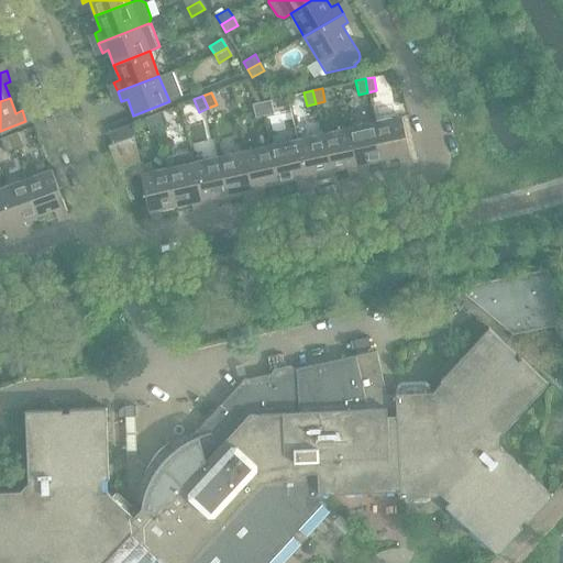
[(274,113),(271,100),(260,102),(264,116),(274,113)]
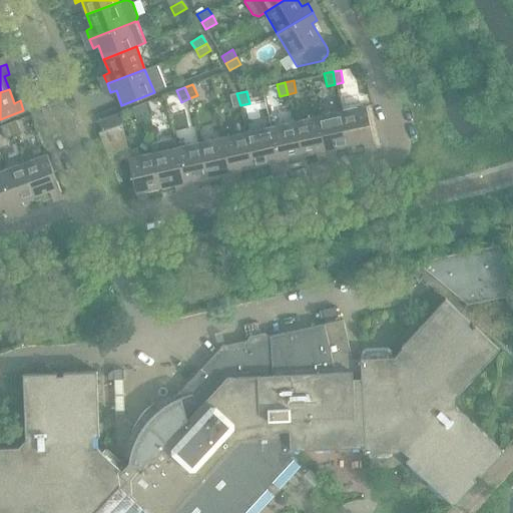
[(240,105),(236,93),(229,94),(232,107),(240,105)]
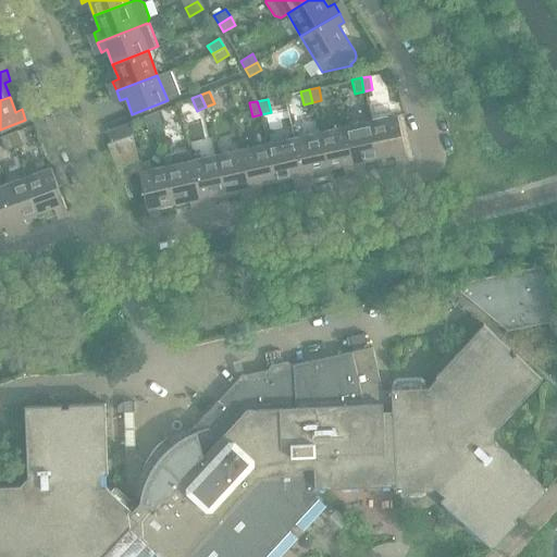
[(165,123),(160,110),(151,113),(157,126),(165,123)]
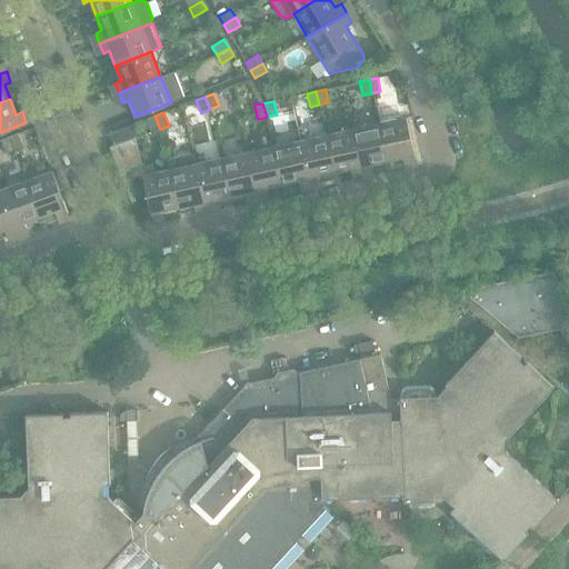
[(160,129),(155,116),(146,119),(151,132),(160,129)]
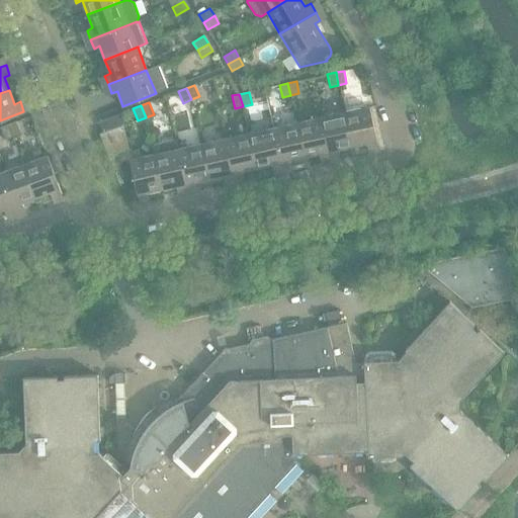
[(377,147),(368,106),(344,112),(352,146),(366,143),(367,149),(377,147)]
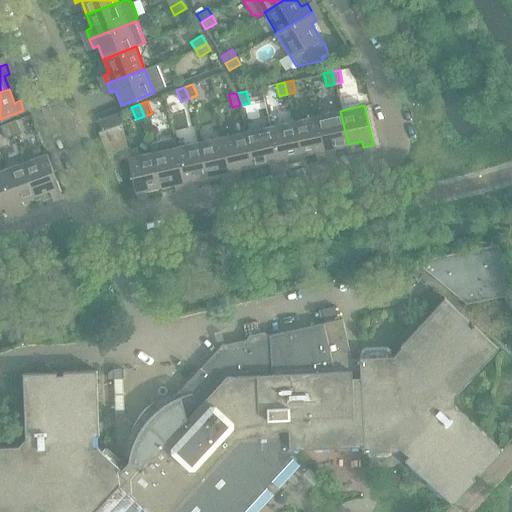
[(348,144),(340,111),(316,116),(325,155),(335,153),(334,147),(348,144)]
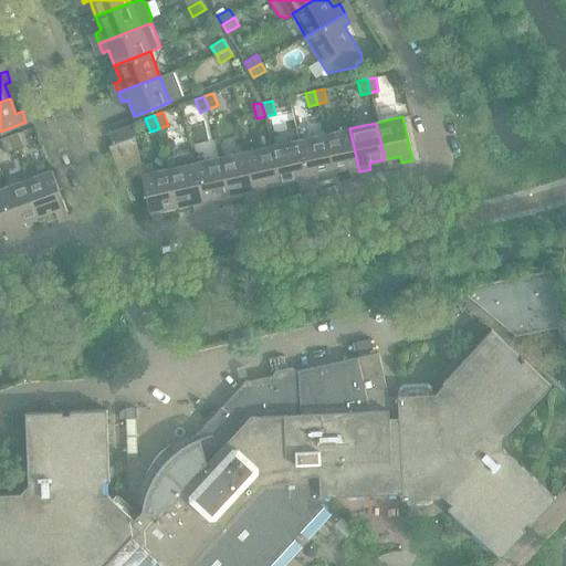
[(359,171),(349,128),(324,134),(333,171),(348,168),(349,174),(359,171)]
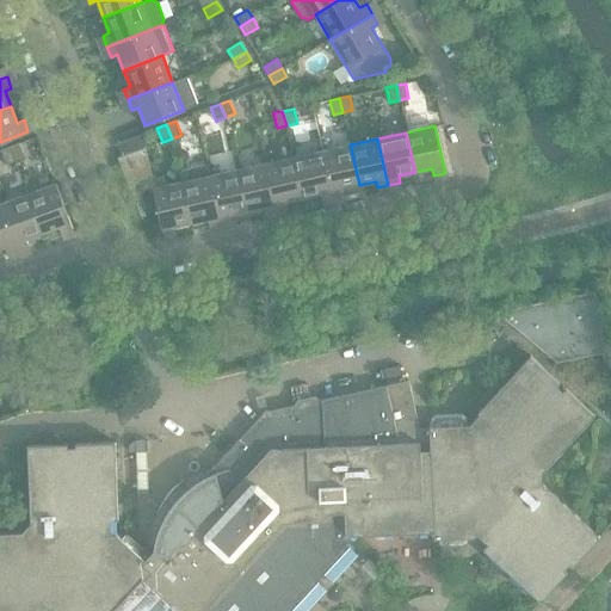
[(24,156),(19,143),(10,147),(14,160),(24,156)]
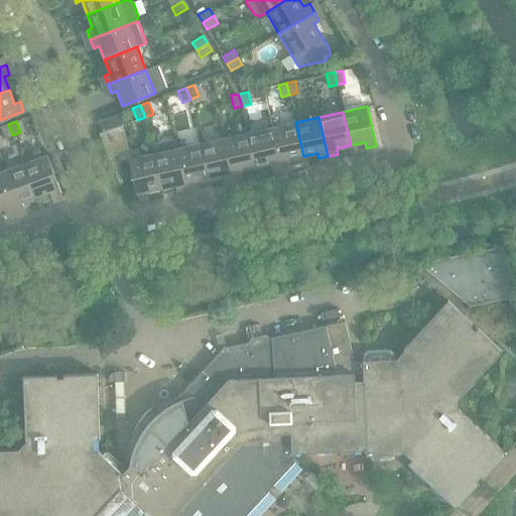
[(303,156),(295,122),(271,127),(281,167),(290,165),(289,159),(303,156)]
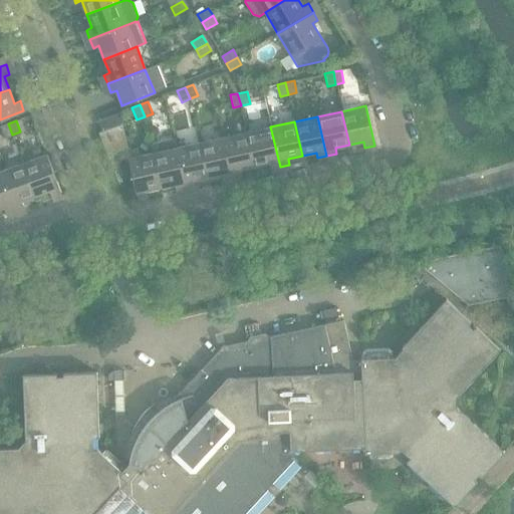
[(12,135),(8,123),(0,125),(0,126),(4,138),(12,135)]
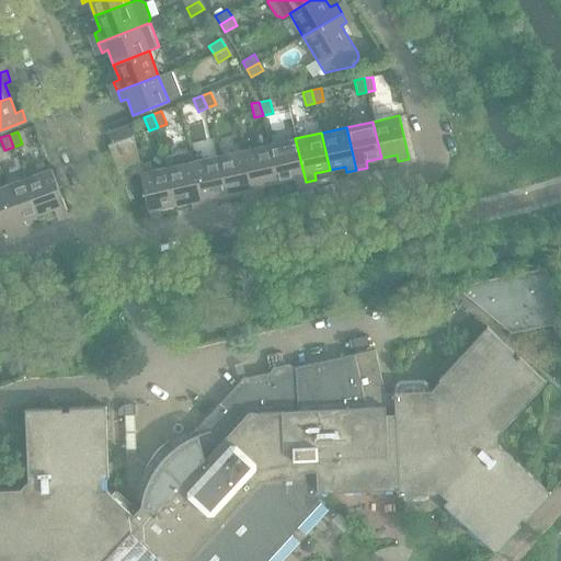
[(175,204),(167,167),(148,170),(146,162),(138,164),(127,137),(107,145),(129,201),(130,201),(134,204),(138,206),(142,207),(147,206),(149,216),(161,214),(160,207),(175,204)]
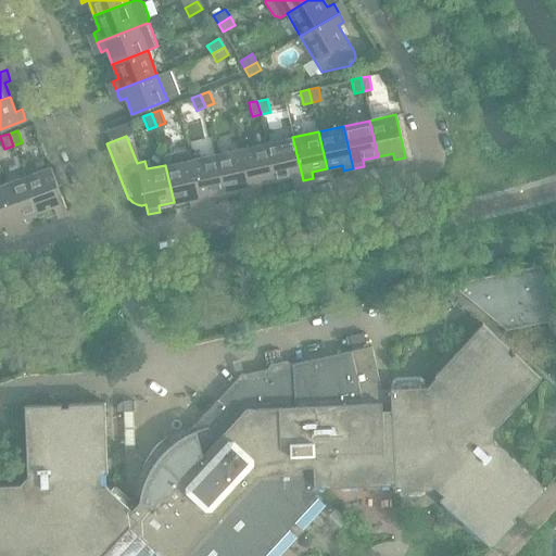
[(303,180),(292,137),(267,142),(276,179),(291,176),(292,182),(303,180)]
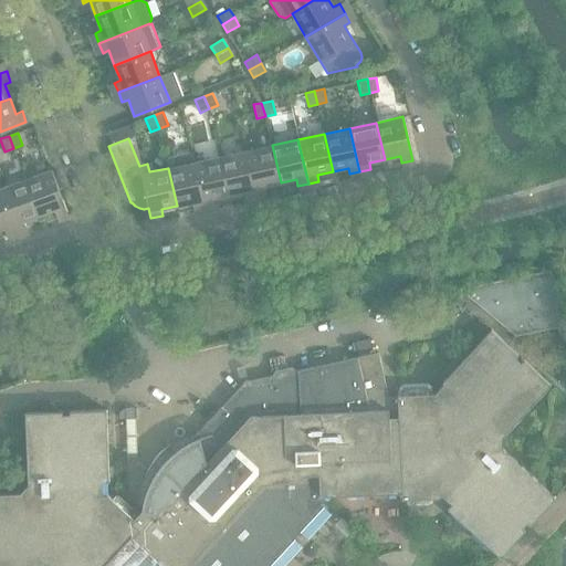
[(281,182),(272,145),(245,150),(255,195),(265,192),(264,186),(281,182)]
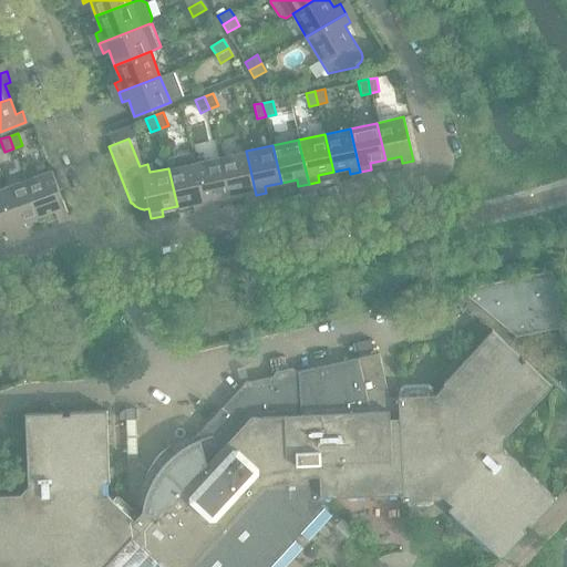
[(256,195),(246,151),(220,157),(228,195),(244,192),(246,197),(256,195)]
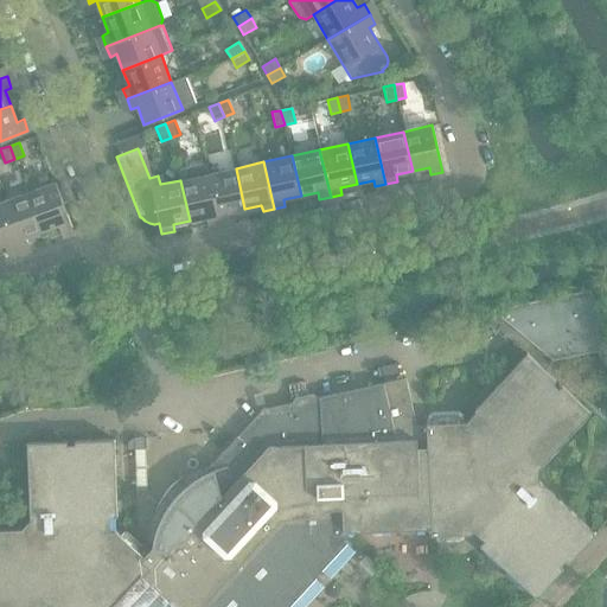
[(244,209),(236,168),(208,174),(218,222),(230,219),(228,212),(244,209)]
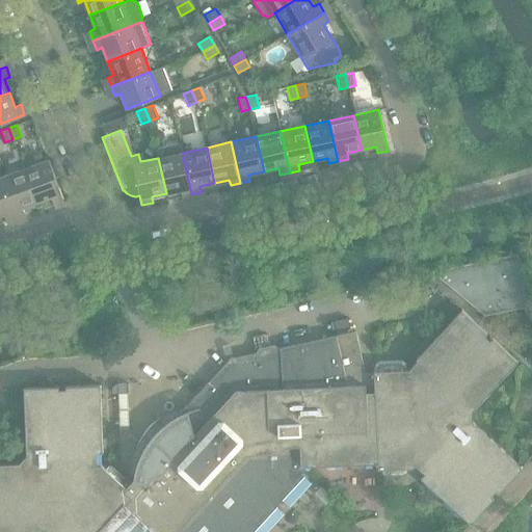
[(191,194),(182,153),(158,158),(166,193),(181,190),(182,196),(191,194)]
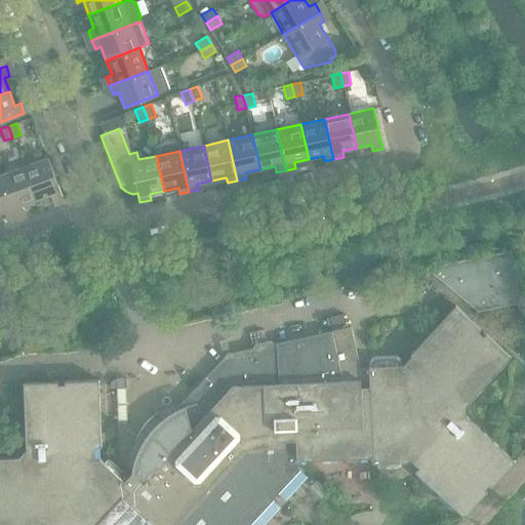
[(62,197),(47,157),(23,166),(36,200),(49,195),(51,200),(62,197)]
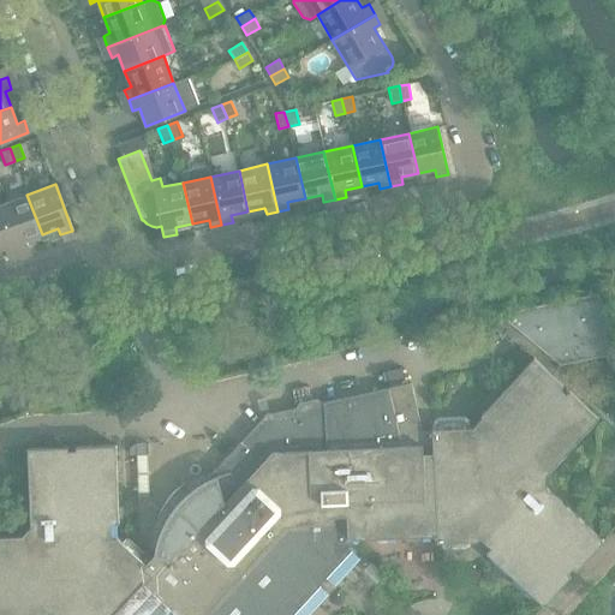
[(42,234),(27,195),(0,204),(18,251),(28,246),(25,240),(42,234)]
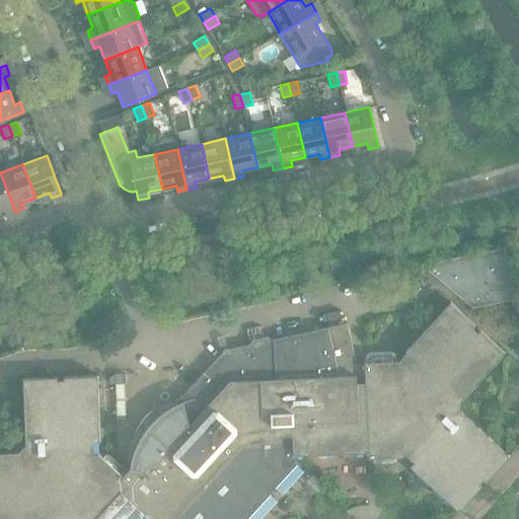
[(15,212),(0,172),(0,210),(3,209),(6,215),(15,212)]
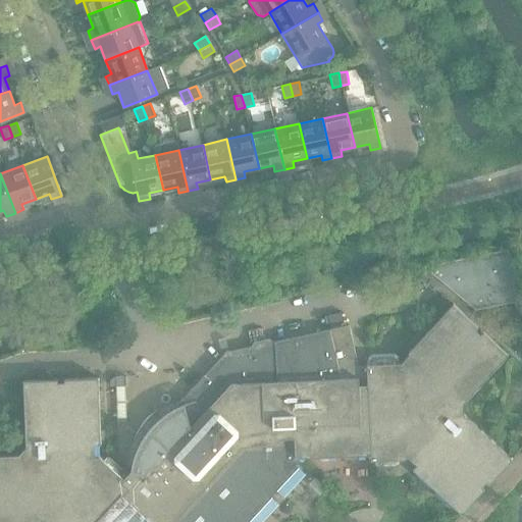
[(521,307),(521,285),(511,258),(507,249),(422,266),(445,284),(475,310),(513,302),(516,309),(521,307)]
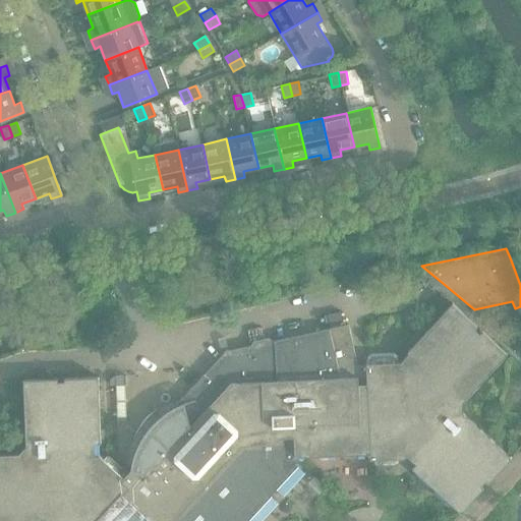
[(244,520),(270,495),(271,496),(276,489),(275,488),(297,464),(297,457),(369,454),(369,460),(404,458),(407,455),(416,463),(411,468),(460,513),(483,487),(480,485),(485,480),(487,482),(511,458),(462,413),(462,402),(507,354),(481,331),(479,334),(474,329),(476,327),(452,303),(407,352),(408,353),(400,362),(399,362),(398,362),(398,356),(393,352),(369,353),(365,357),(365,363),(365,365),(357,365),(348,324),(273,341),(275,345),(251,350),(250,345),(226,351),(176,404),(176,405),(170,408),(165,412),(160,416),(158,418),(159,420),(150,431),(147,429),(146,431),(141,438),(138,443),(135,449),(133,456),(131,462),(130,469),(123,477),(99,455),(95,456),(94,444),(100,443),(100,429),(98,377),(64,379),(64,381),(57,382),(57,379),(23,380),(25,446),(18,454),(0,454),(0,520),(244,520)]
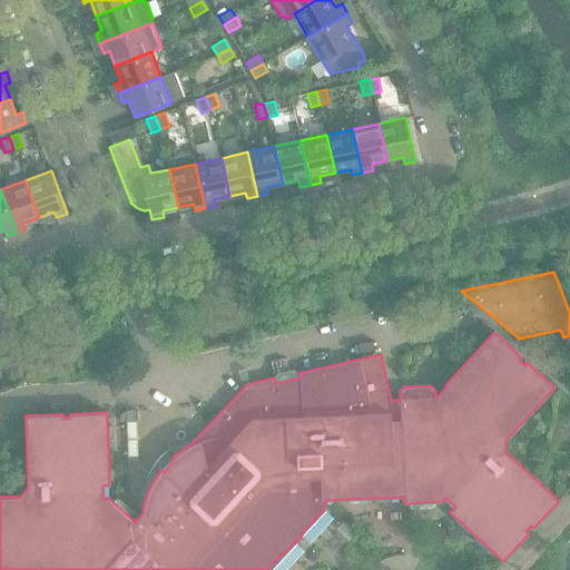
[(137,421),(137,411),(134,410),(128,411),(124,412),(119,415),(120,421),(125,421),(137,421)]
